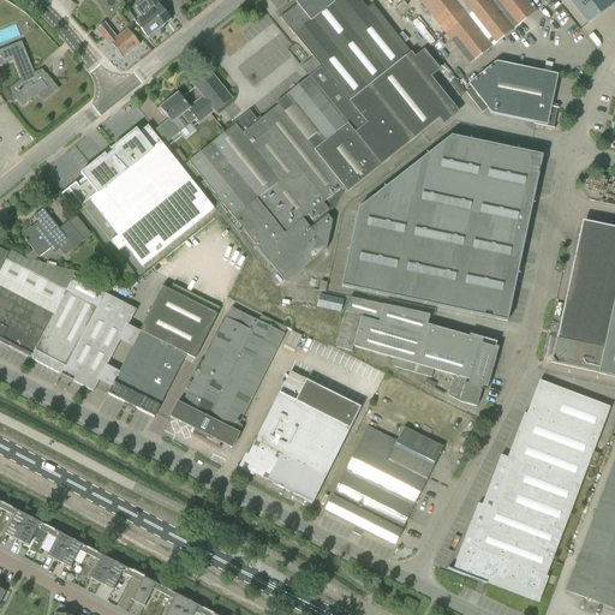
[(135,23),(139,29),(148,39),(171,21),(154,0),(143,0),(142,1),(143,3),(137,7),(136,11),(142,18),(135,23)]
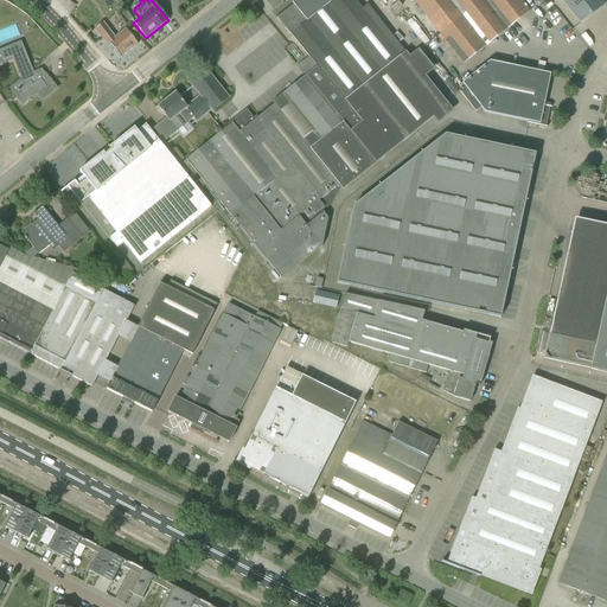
[(186,160),(181,164),(192,178),(197,174),(200,179),(196,183),(202,190),(205,187),(209,191),(206,193),(250,249),(254,246),(281,279),(323,246),(327,218),(324,213),(338,192),(342,189),(343,190),(351,183),(366,171),(376,164),(442,110),(400,57),(406,52),(375,13),(368,5),(362,10),(353,0),(294,0),(292,2),(293,5),(276,18),(289,34),(291,34),(308,57),(296,66),(305,76),(272,102),(274,104),(253,121),(246,112),(235,121),(240,126),(236,128),(232,123),(186,160)]
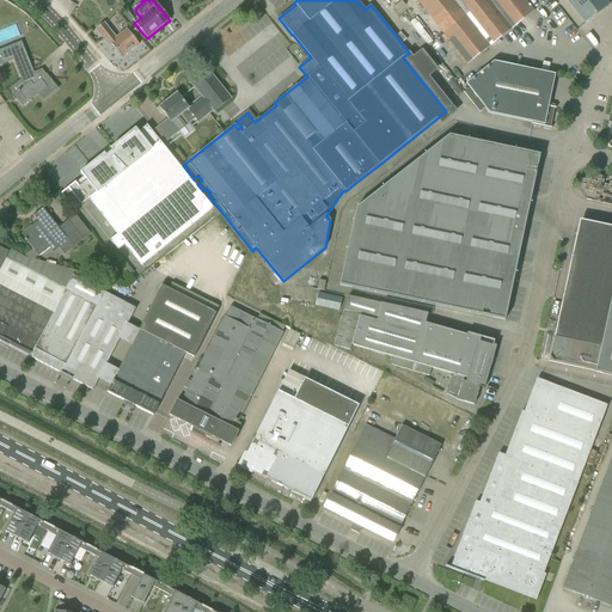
[(416,0),(467,65),(534,12),(525,0),(416,0)]
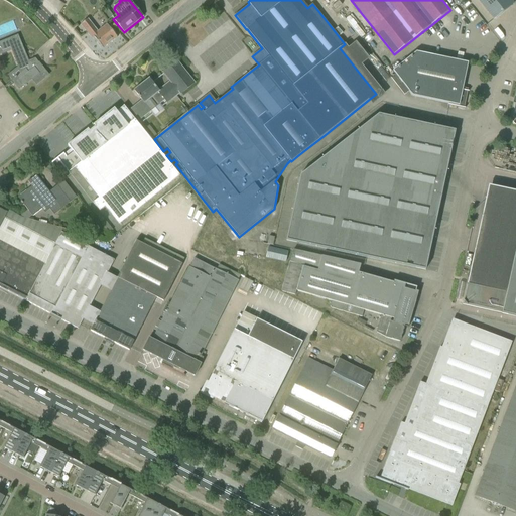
[(477,0),(493,20),(513,4),(510,0),(477,0)]
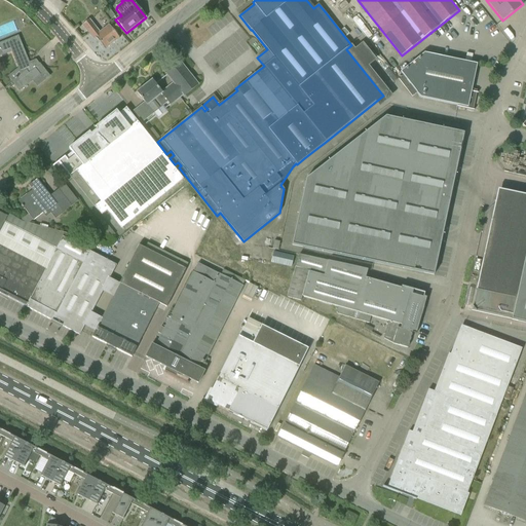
[(338,7),(341,11),(348,5),(345,1),(338,7)]
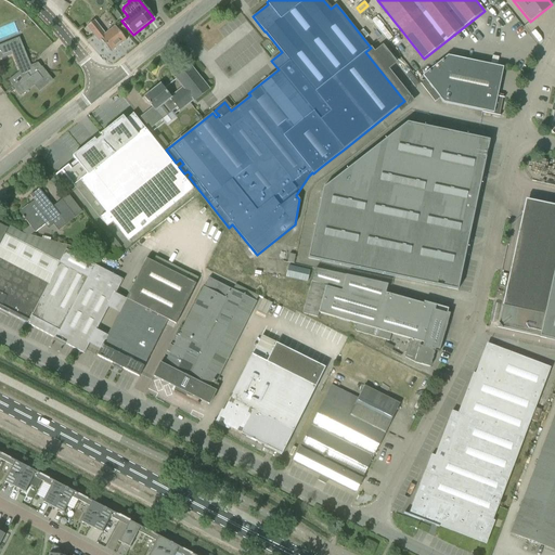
[(121,17),(115,10),(111,14),(116,22),(121,17)]
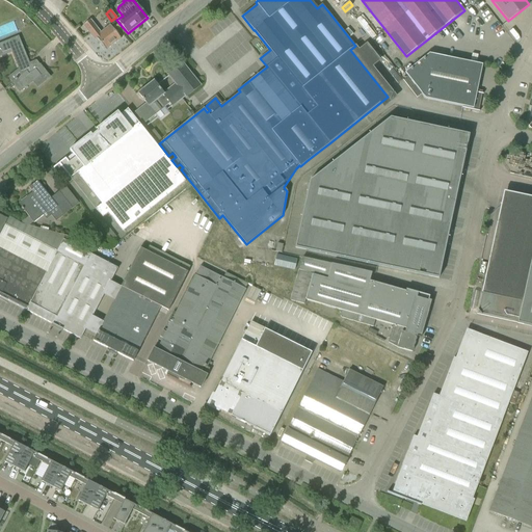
[(361,16),(355,19),(372,38),(376,34),(361,16)]
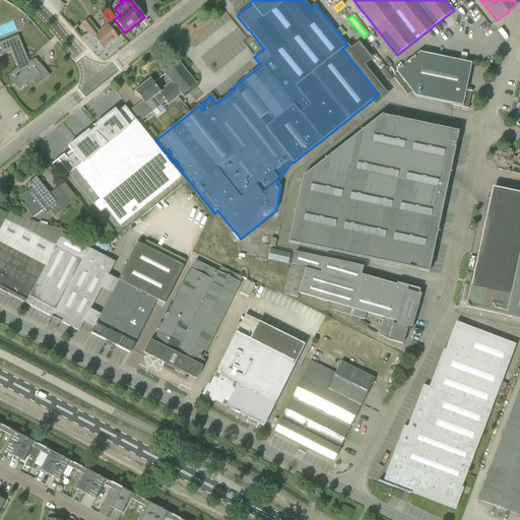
[(96,45),(101,50),(103,48),(104,50),(118,39),(108,25),(100,31),(89,18),(81,24),(91,39),(94,37),(99,43),(96,45)]
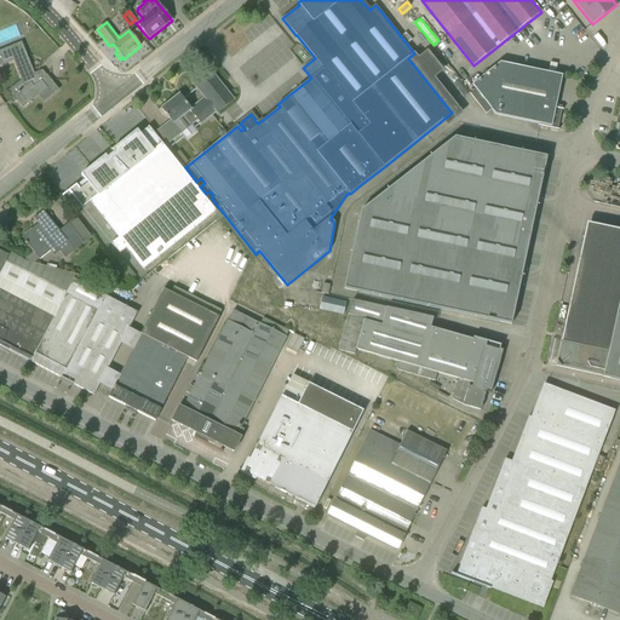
[(15,97),(23,108),(38,96),(44,102),(58,91),(46,75),(36,80),(21,44),(0,51),(0,65),(15,61),(22,79),(23,78),(27,86),(15,97)]
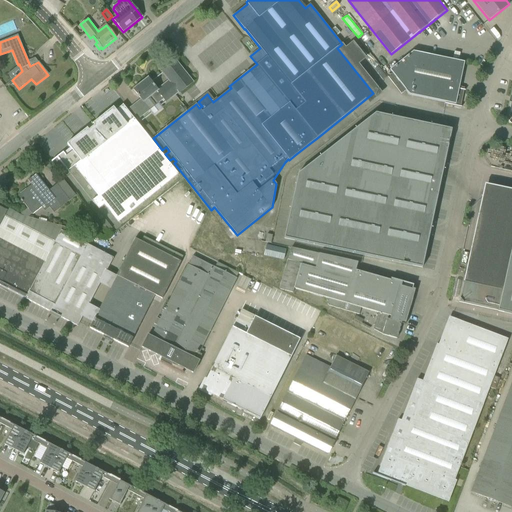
[(412,53),(390,70),(392,74),(388,77),(392,82),(401,94),(405,90),(409,95),(445,103),(444,104),(461,108),(461,107),(460,107),(463,91),(465,91),(465,90),(459,89),(464,63),(412,53)]
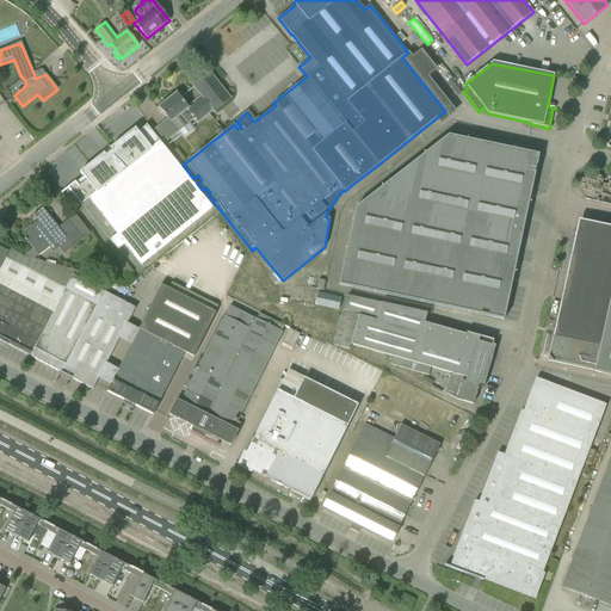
[(202,97),(187,107),(177,93),(159,107),(164,113),(164,115),(165,116),(166,116),(168,118),(154,130),(165,143),(196,118),(198,122),(213,110),(214,112),(230,99),(210,73),(193,86),(202,97)]
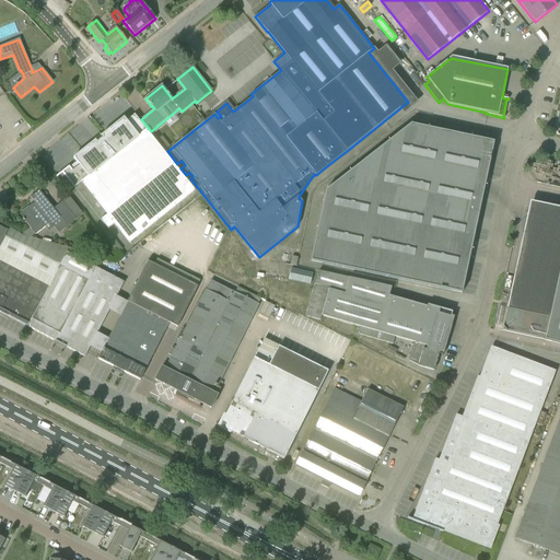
[(69,167),(61,173),(74,189),(76,188),(107,229),(114,224),(129,243),(138,236),(195,191),(183,177),(186,175),(181,168),(178,171),(139,120),(135,115),(133,115),(133,116),(127,121),(124,118),(101,136),(103,138),(96,142),(95,141),(73,158),(79,165),(72,171),(69,167)]
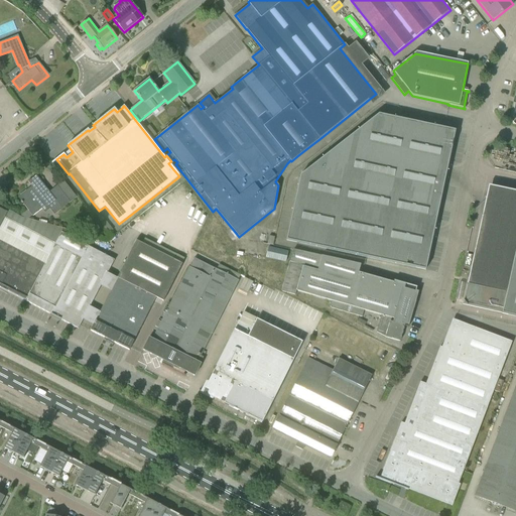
[(424,271),(454,132),(377,116),(298,176),(285,241),(424,271)]
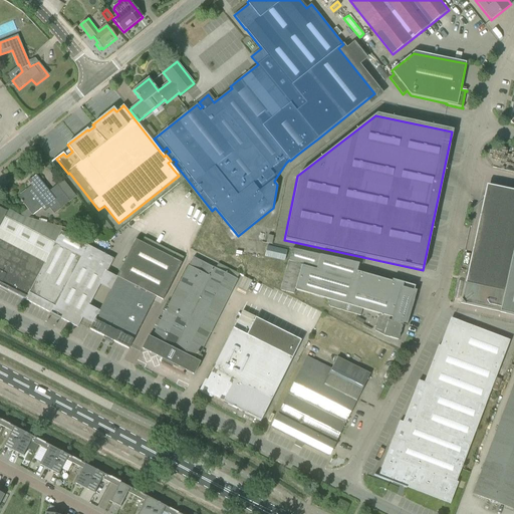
[(149,125),(144,129),(152,139),(157,135),(149,125)]
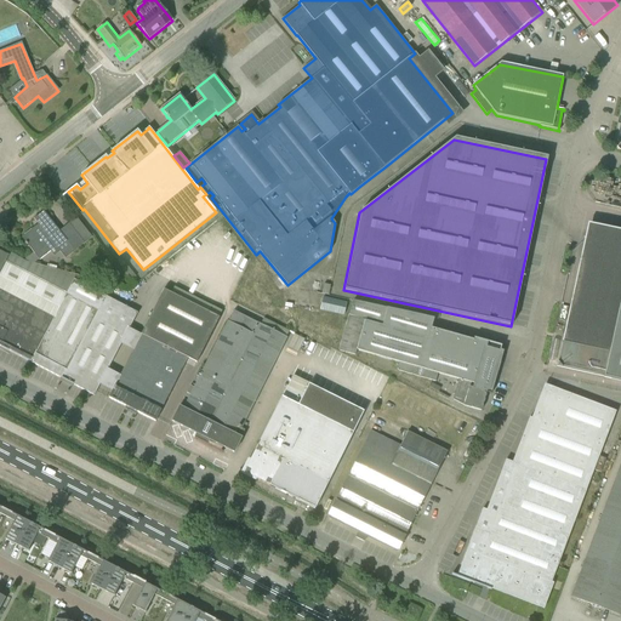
[(34,220),(38,224),(22,238),(26,243),(24,244),(26,245),(27,245),(39,260),(55,248),(57,250),(66,243),(73,250),(83,243),(69,224),(68,224),(69,226),(61,233),(44,211),(34,220)]
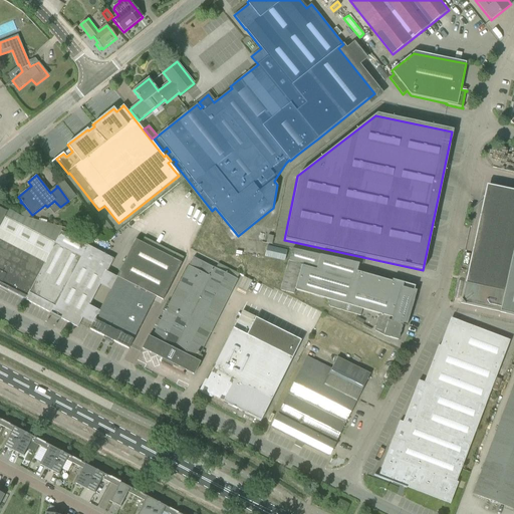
[(0,286),(25,300),(60,231),(30,218),(25,218),(23,221),(0,208),(0,286)]
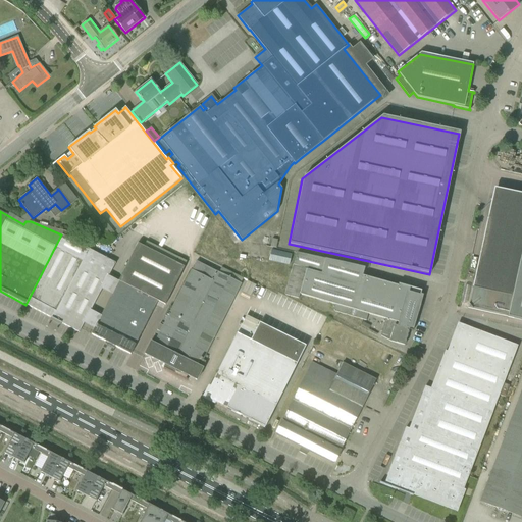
[(102,226),(109,237),(114,232),(106,223),(102,226)]
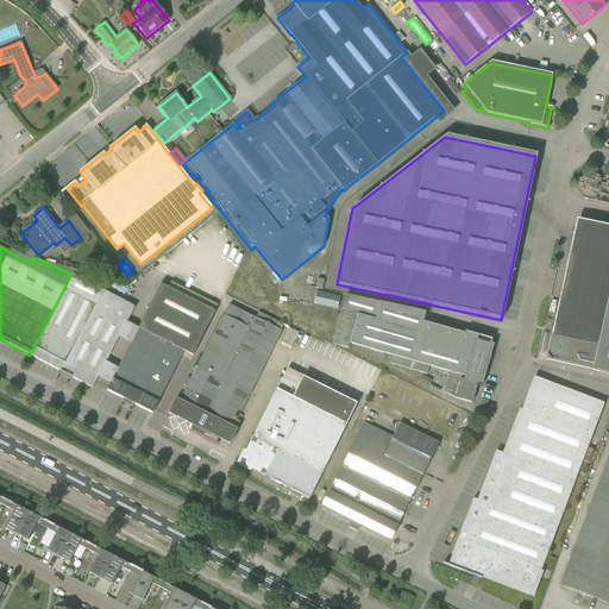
[(71,274),(30,356),(92,388),(135,307),(73,275),(71,274)]
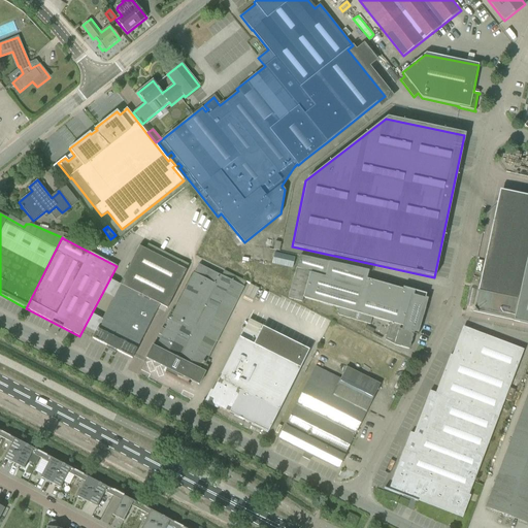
[(92,338),(112,349),(132,359),(159,304),(166,308),(189,265),(149,244),(145,250),(138,246),(97,329),(92,338)]
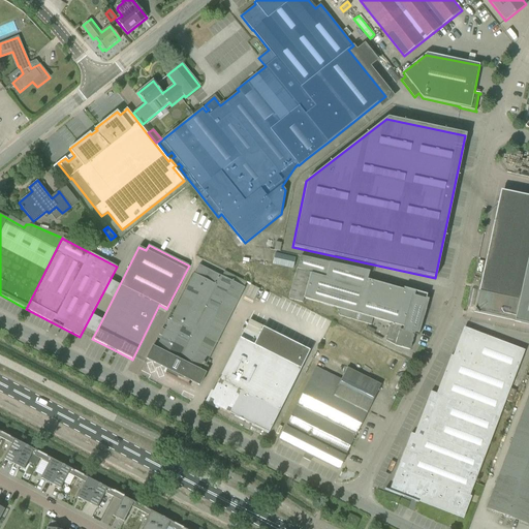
[(514,321),(528,324),(528,251),(514,320),(514,321)]
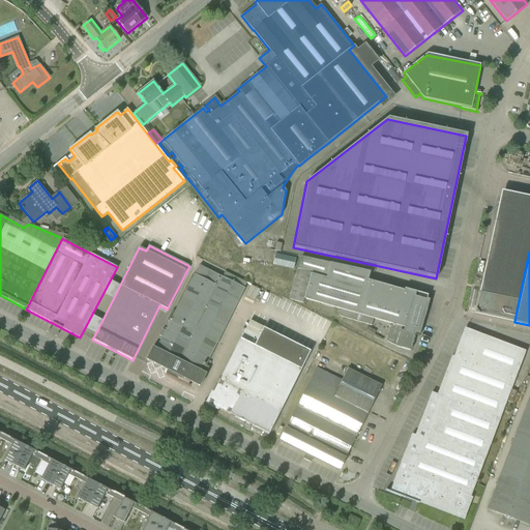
[(273,265),(293,269),(295,258),(275,254),(273,265)]
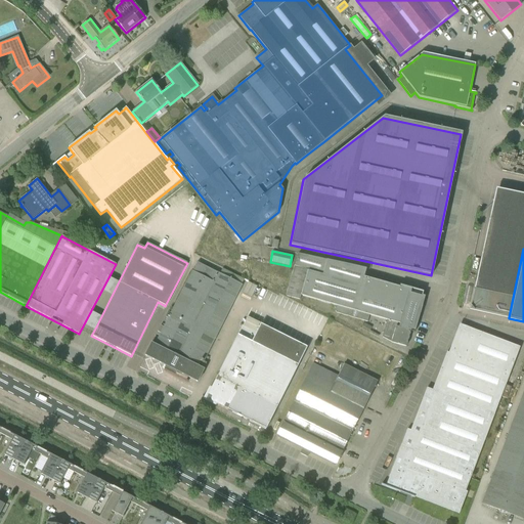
[(336,305),(335,312),(367,322),(369,315),(386,320),(382,337),(392,342),(391,343),(405,347),(410,332),(413,333),(424,297),(421,296),(423,292),(399,286),(399,288),(363,277),(366,269),(298,254),(286,296),(300,300),(301,296),(336,305)]
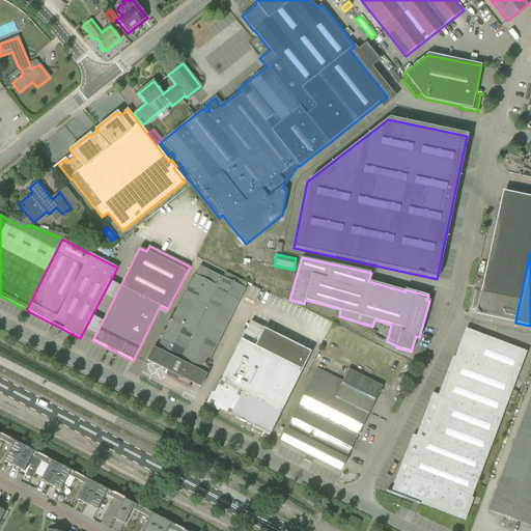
[(202,372),(244,288),(199,266),(173,317),(170,316),(167,322),(170,323),(157,351),(152,348),(147,360),(169,371),(167,375),(175,380),(177,375),(200,387),(205,374),(202,372)]
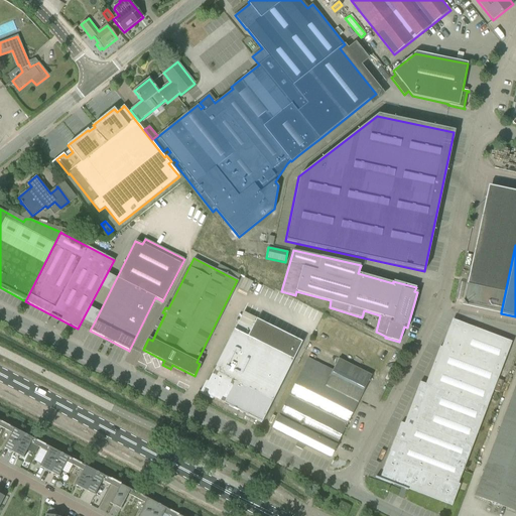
[(238,320),(203,393),(262,422),(302,342),(255,318),(251,328),(238,320)]
